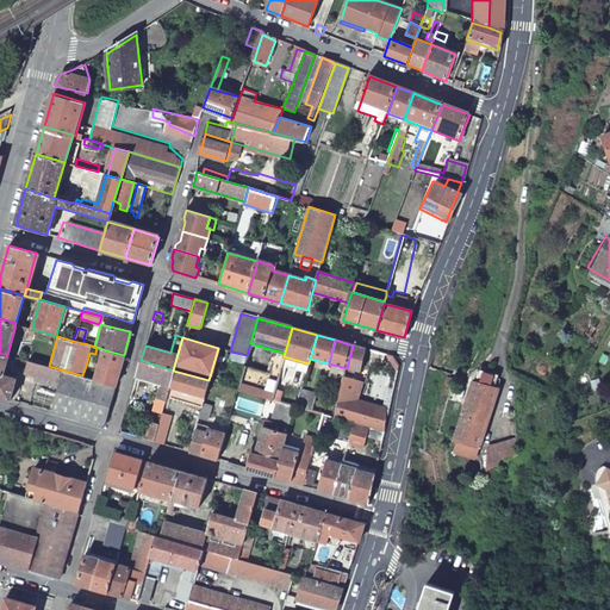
[(244,366),(267,373),(274,350),(250,343),(247,355),(244,366)]
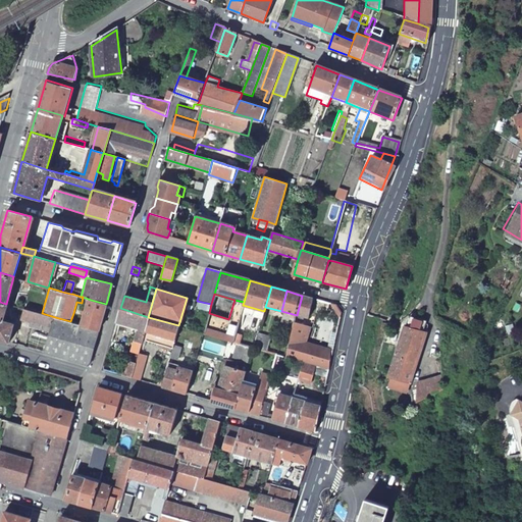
[(438,295),(435,305),(442,308),(447,298),(438,295)]
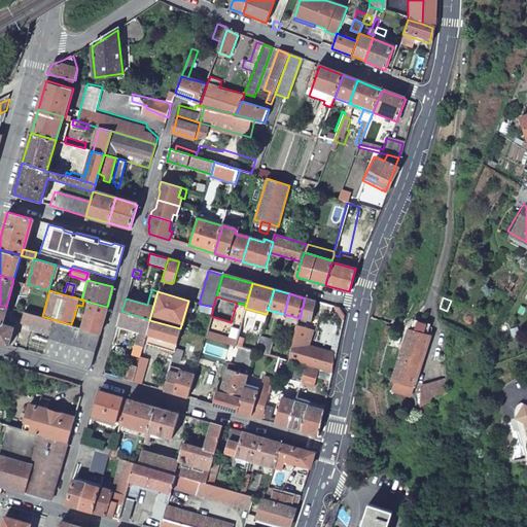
[(305,299),(300,318),(312,322),(317,302),(305,299)]
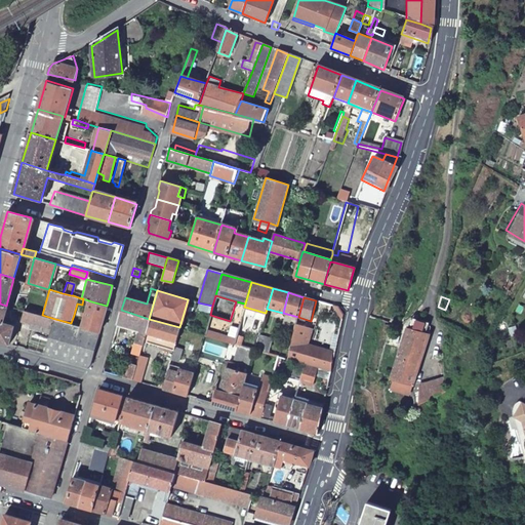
[(101,331),(109,307),(107,306),(91,301),(86,319),(84,327),(101,331)]
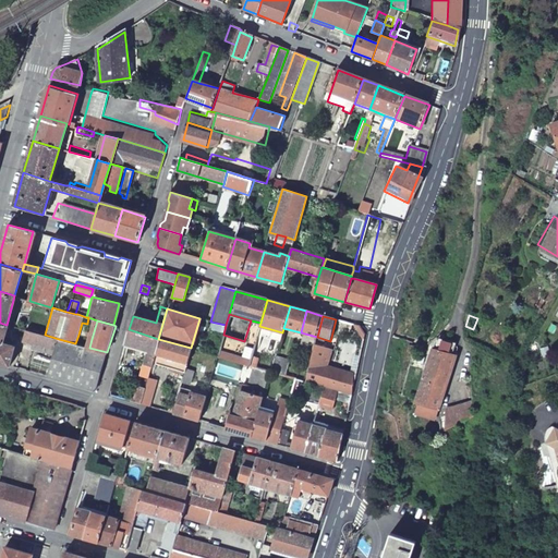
[(7,325),(0,323),(0,362),(11,365),(16,344),(4,341),(9,325),(7,325)]
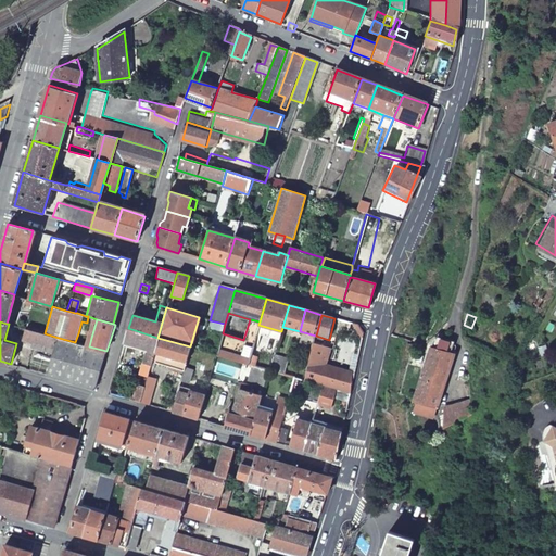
[(258,325),(256,333),(278,341),(281,331),(258,325)]
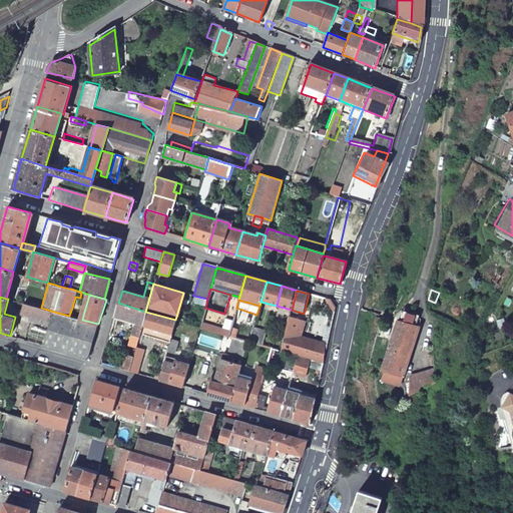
[(138,337),(145,312),(118,303),(115,315),(136,321),(129,346),(135,348),(138,337)]
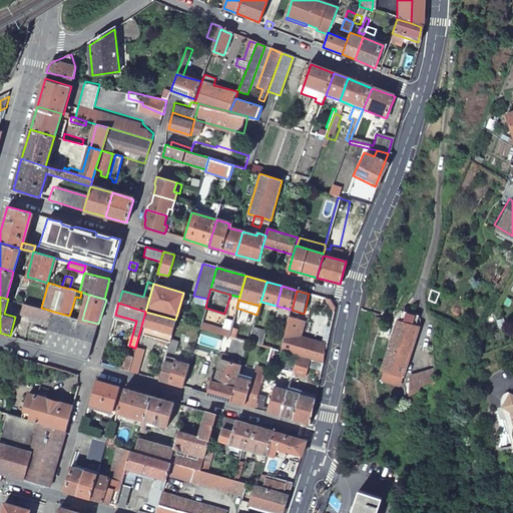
[(41,318),(51,321),(54,312),(41,308),(26,305),(24,313),(31,315),(30,319),(40,322),(41,318)]
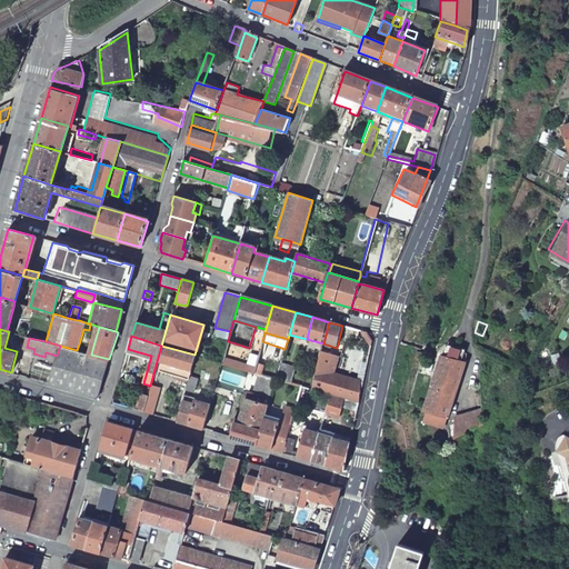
[(80,341),(77,350),(91,355),(93,346),(80,341)]
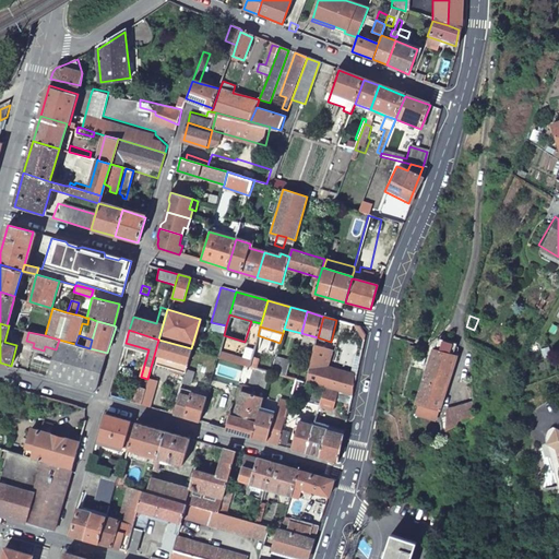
[(249,366),(254,344),(245,342),(224,335),(217,356),(239,363),(246,365),(249,366)]
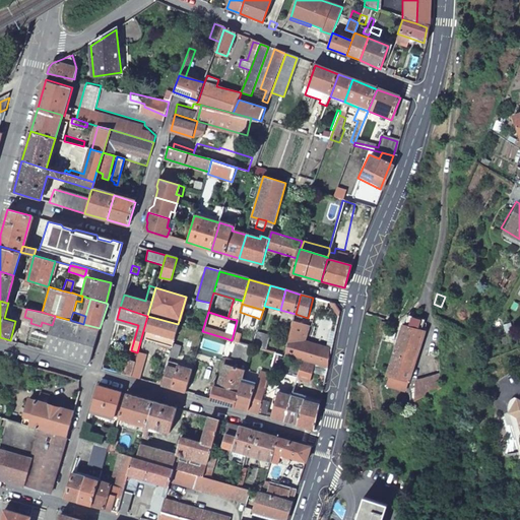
[(52,325),(45,350),(89,364),(100,328),(83,324),(70,320),(55,316),(52,325)]
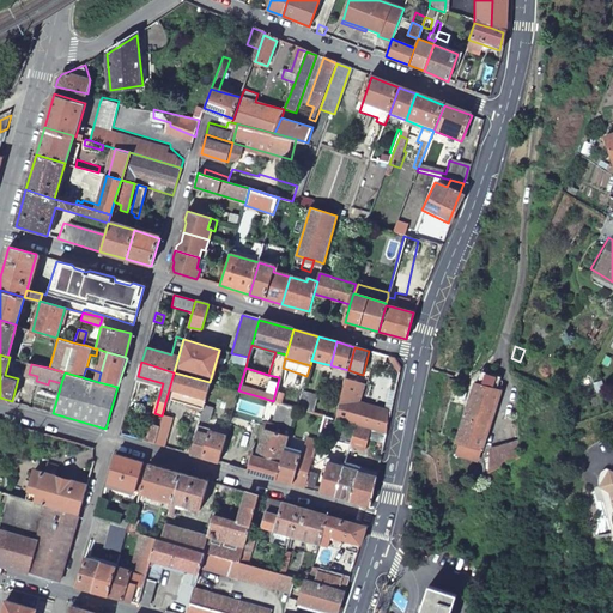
[(210,382),(174,372),(165,402),(188,410),(178,449),(189,453),(193,442),(194,435),(195,431),(196,426),(199,420),(202,405),(210,382)]
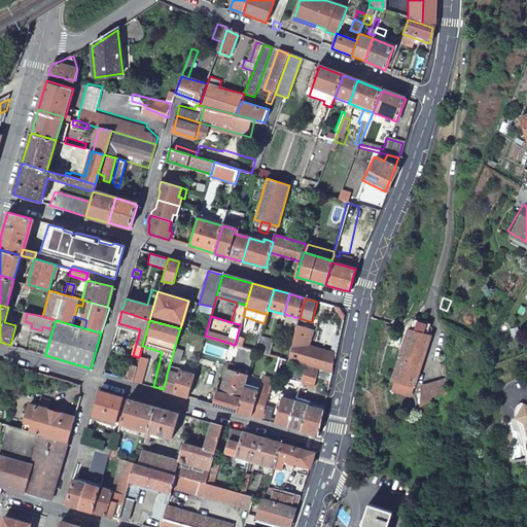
[(331,374),(336,354),(308,346),(311,331),(296,327),(291,348),(288,360),(300,364),(305,365),(331,374)]
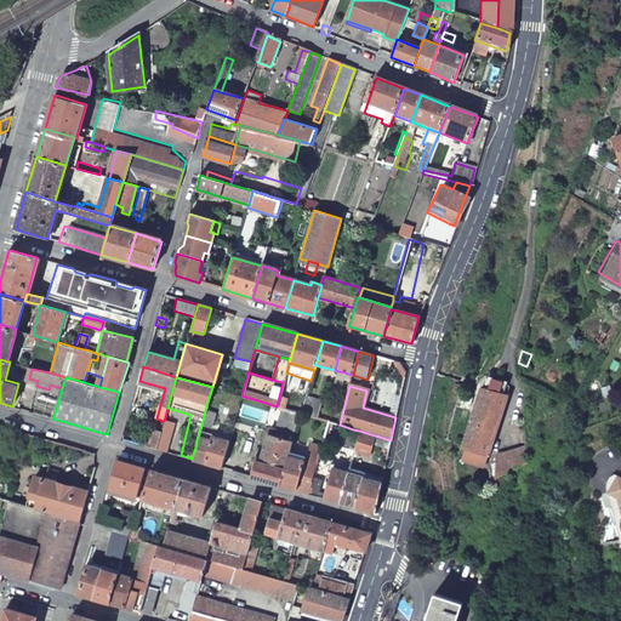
[(488,456),(507,396),(496,392),(496,394),(482,391),(462,448),(466,449),(468,450),(466,454),(472,456),(473,451),(488,456)]
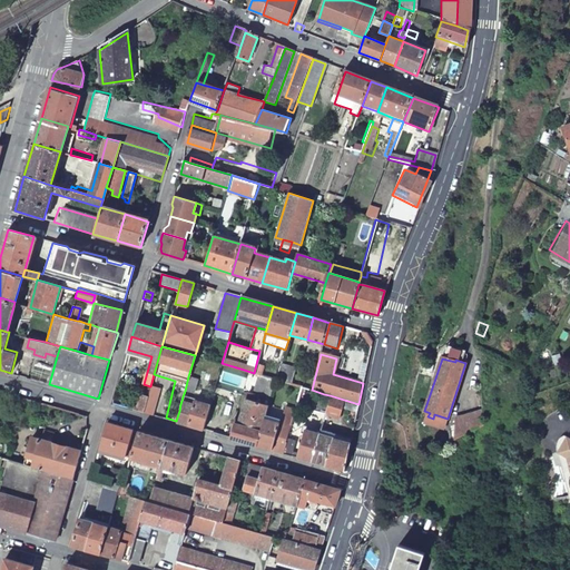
[(281,365),(276,380),(292,384),(295,370),(281,365)]
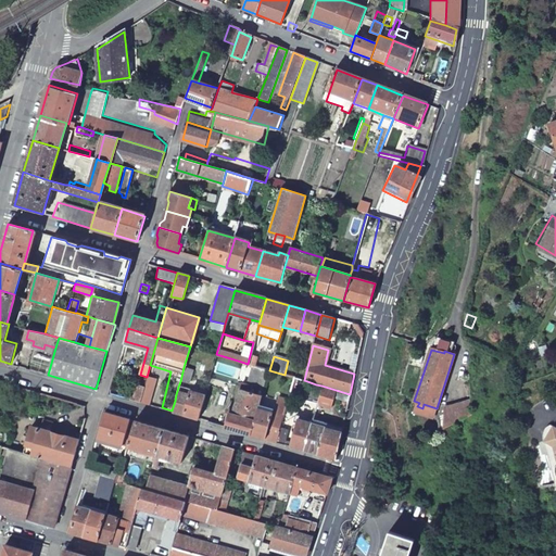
[(242,370),(244,363),(238,361),(236,368),(242,370)]
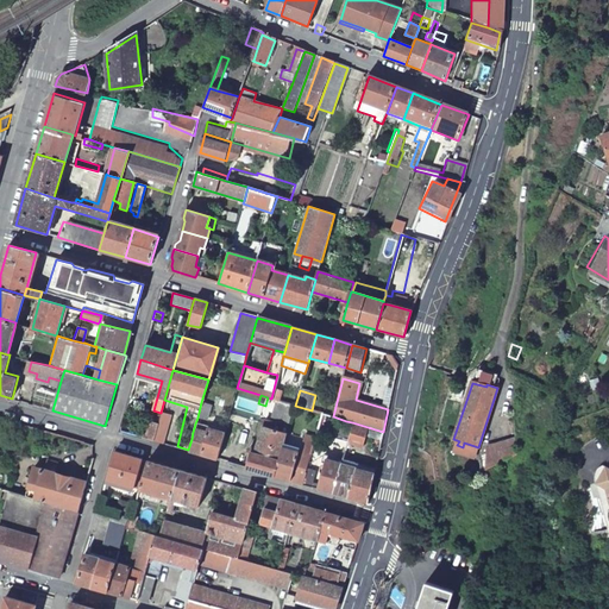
[(282,447),(295,406),(280,401),(276,400),(270,421),(264,420),(255,452),(250,451),(245,468),(274,476),(282,447)]
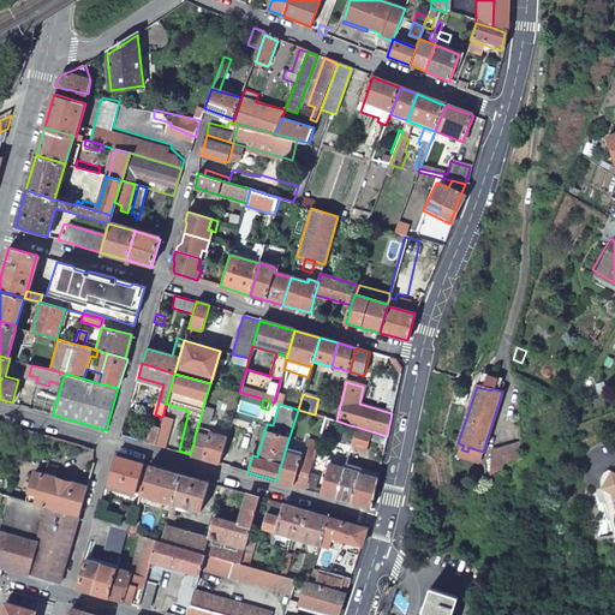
[(212,408),(203,406),(199,422),(208,424),(212,408)]
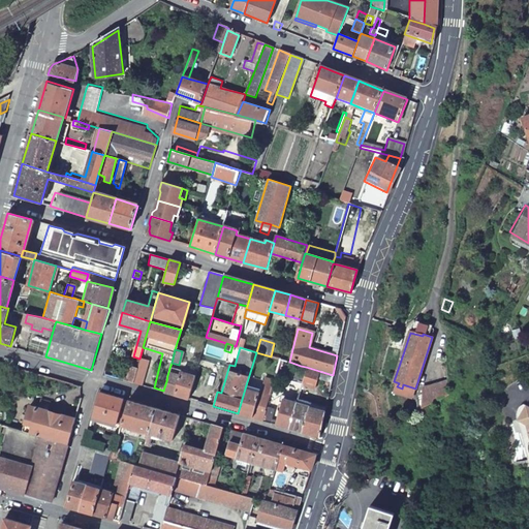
[(132,381),(136,368),(136,367),(128,365),(124,379),(132,381)]
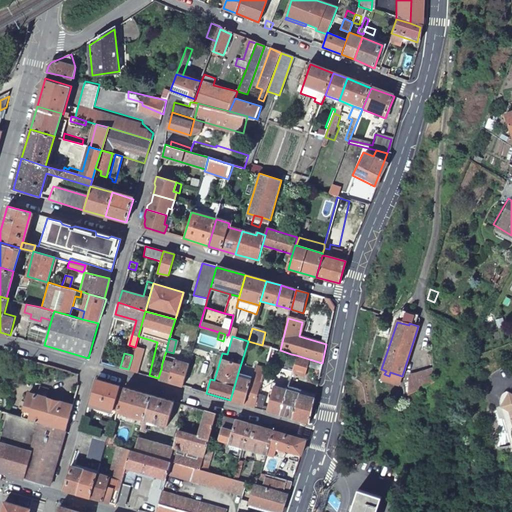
[(292,371),(296,355),(291,354),(286,369),(292,371)]
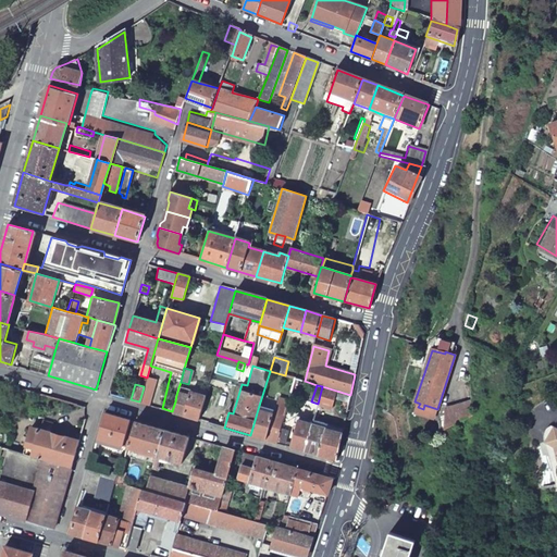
[(348,403),(350,395),(322,386),(318,404),(316,410),(330,416),(330,408),(332,399),(348,403)]
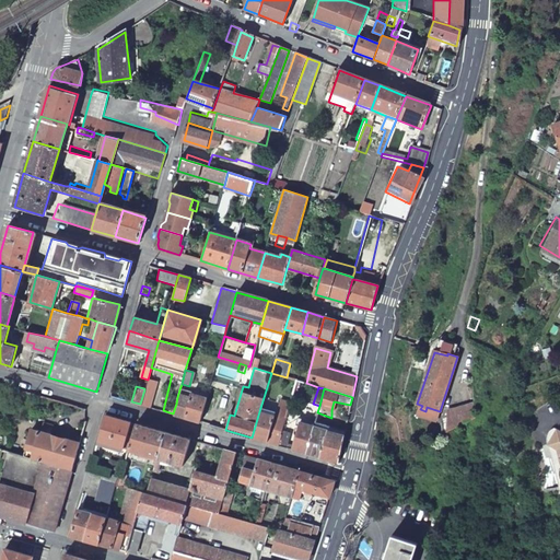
[(152,392),(144,389),(140,404),(148,407),(152,392)]
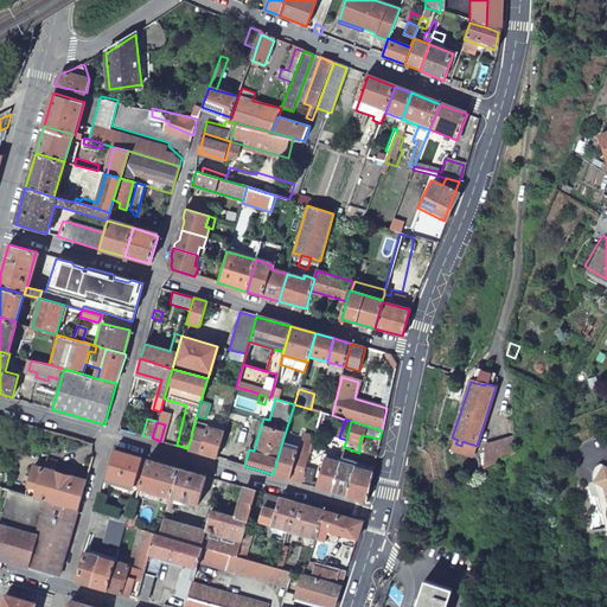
[(192,449),(199,452),(205,430),(193,427),(192,430),(191,438),(187,448),(192,449)]
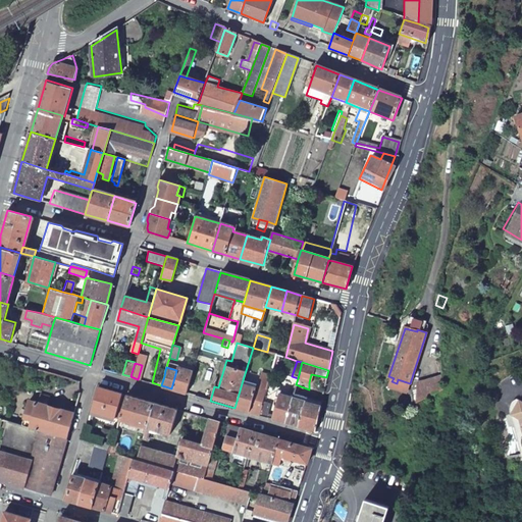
[(171,388),(186,393),(192,371),(180,368),(177,368),(176,370),(171,388)]
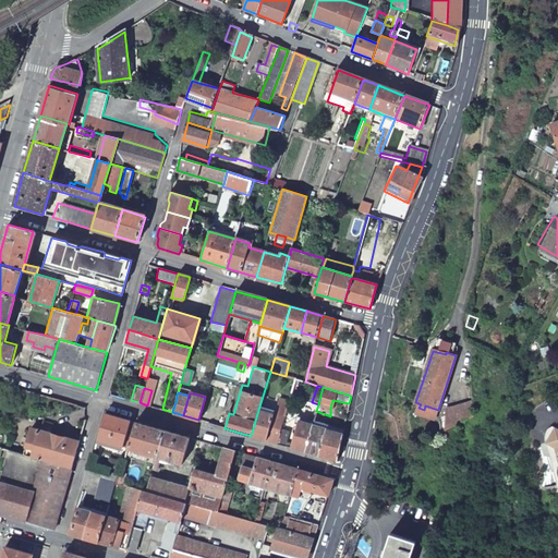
[(275,423),(269,441),(278,444),(284,417),(289,402),(278,399),(277,402),(276,402),(274,410),(276,411),(276,414),(276,415),(274,422),(275,423)]
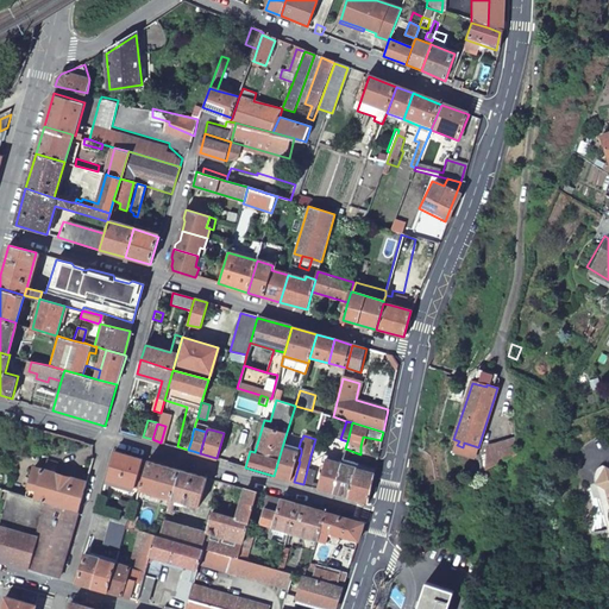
[(476,456),(478,447),(464,443),(463,447),(457,445),(459,441),(457,440),(453,452),(475,459),(476,456)]
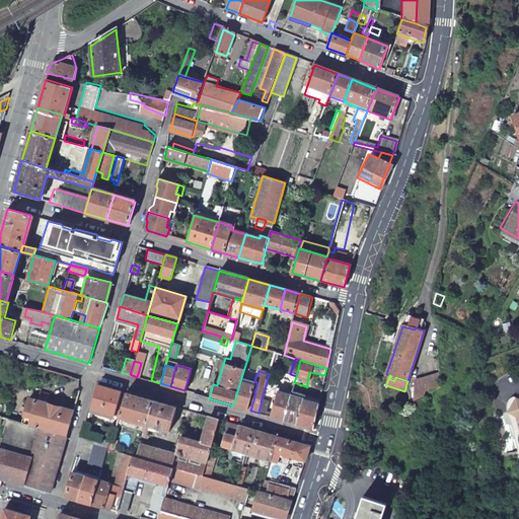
[(253,384),(240,381),(233,405),(246,410),(253,384)]
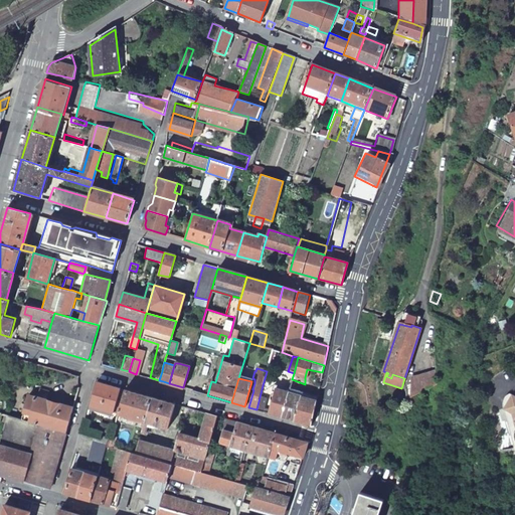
[(436,387),(437,380),(423,381),(408,382),(413,399),(436,387)]
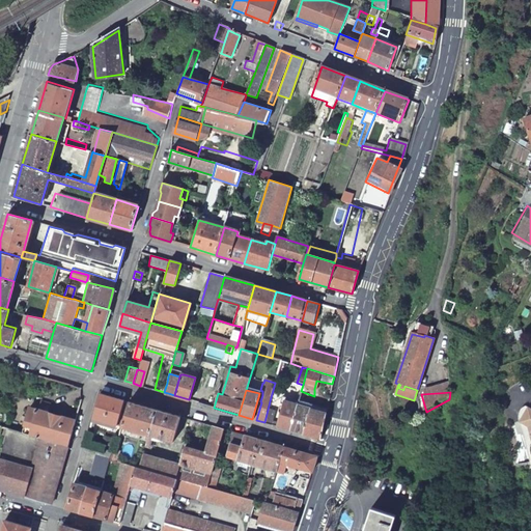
[(259,393),(252,419),(256,420),(261,402),(260,401),(262,395),(259,393)]
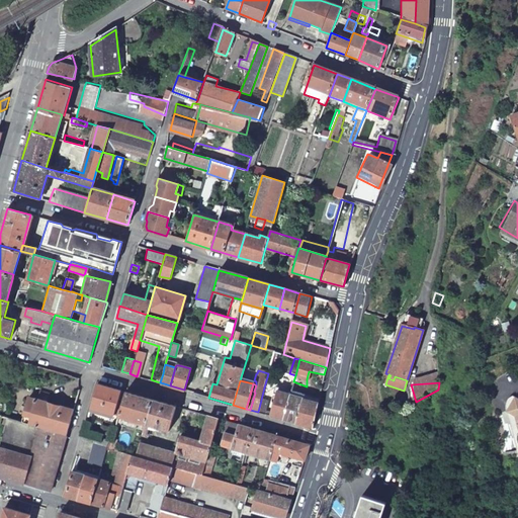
[(97,384),(90,409),(111,415),(117,395),(123,397),(124,393),(97,384)]
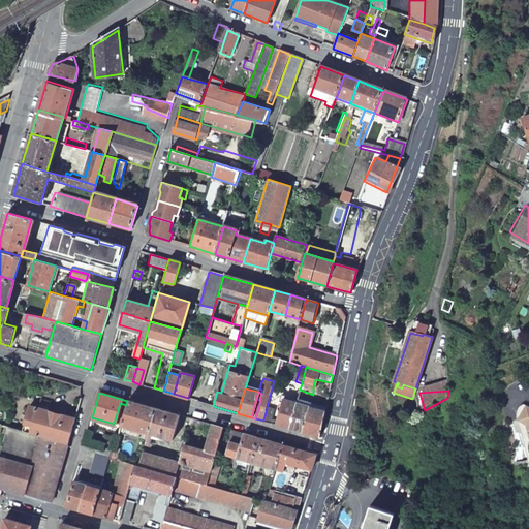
[(270,396),(263,421),(271,423),(274,407),(271,407),(273,397),(270,396)]
